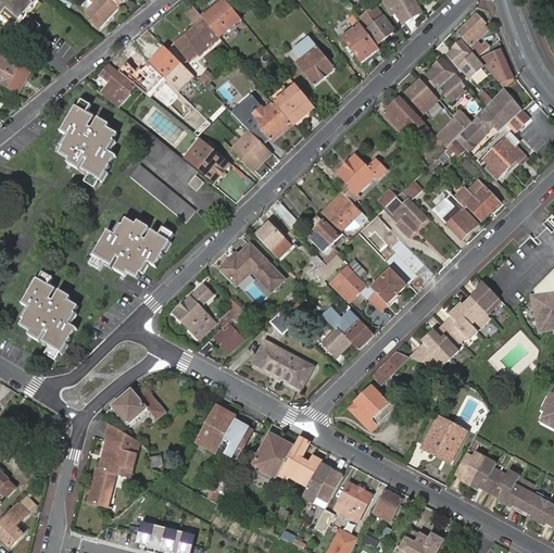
[(0,11),(30,37),(41,23),(29,11),(38,0),(0,0),(0,11)]
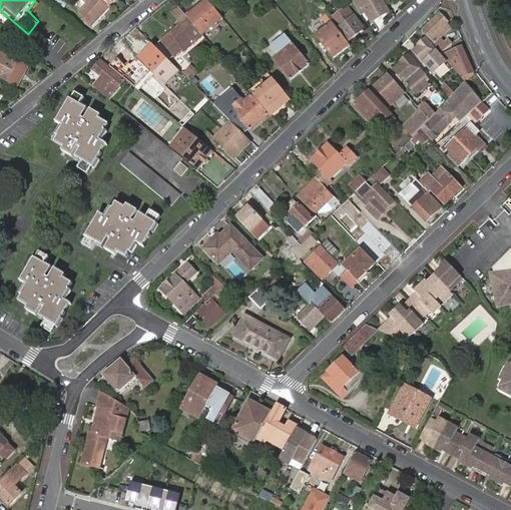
[(89,0),(80,11),(85,15),(84,17),(91,24),(110,4),(105,0),(89,0)]
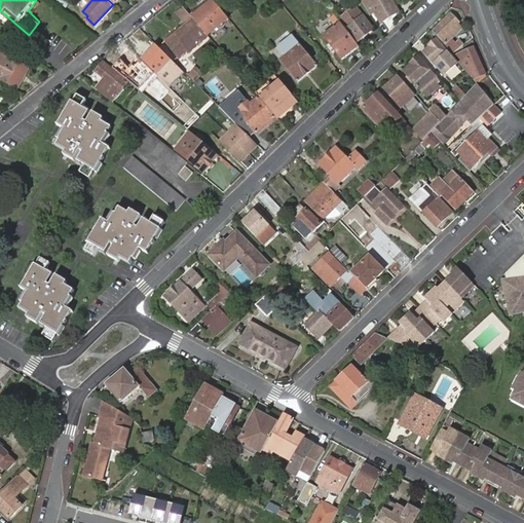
[(227,17),(213,0),(211,0),(192,15),(209,34),(227,17)]
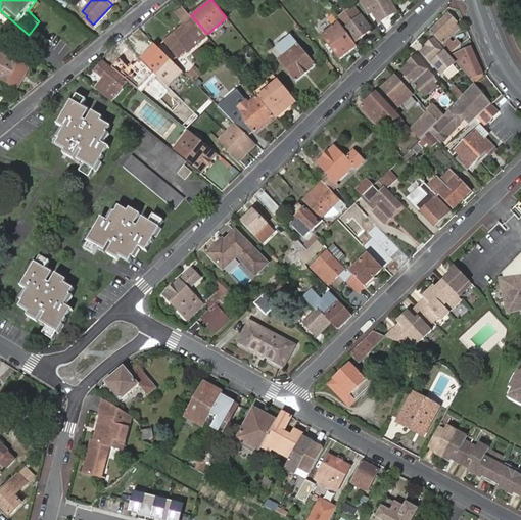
[(357,0),(363,8),(368,6),(370,9),(375,19),(394,8),(390,0),(357,0)]
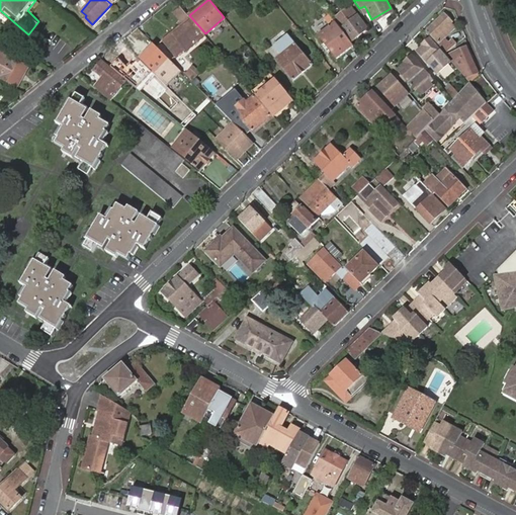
[(182,20),(189,15),(180,4),(174,9),(182,20)]
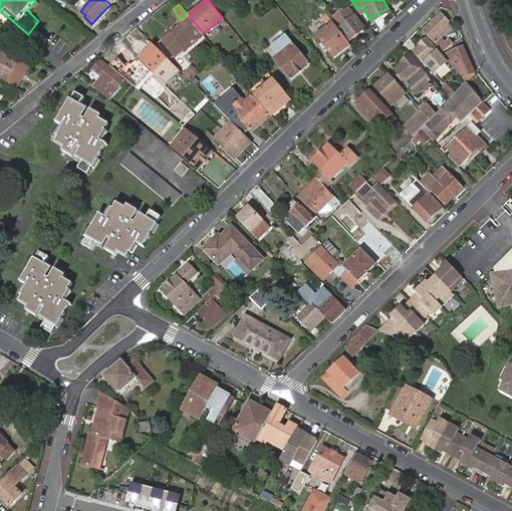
[(330,18),(346,40),(364,26),(347,4),(330,18)]
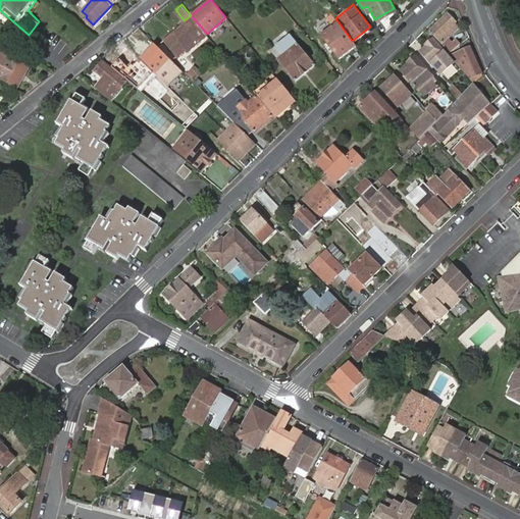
[(449,55),(459,46),(454,40),(452,42),(447,37),(457,27),(452,21),(454,20),(446,11),(428,29),(440,41),(438,43),(449,55)]
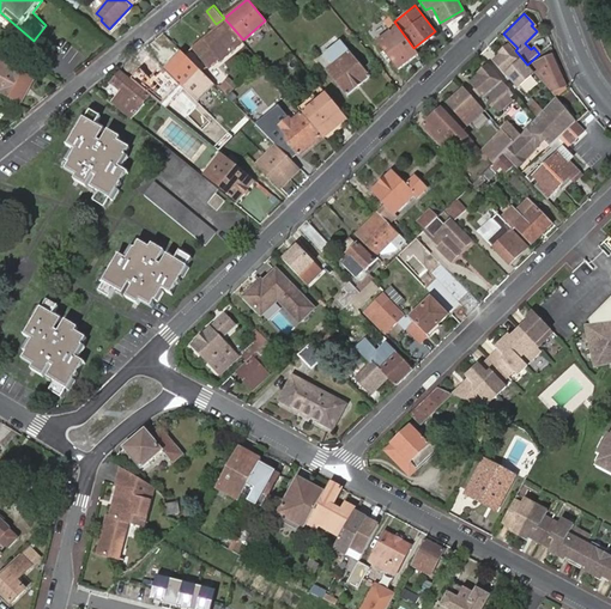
[(397,66),(416,52),(413,48),(394,22),(389,14),(369,29),(397,66)]
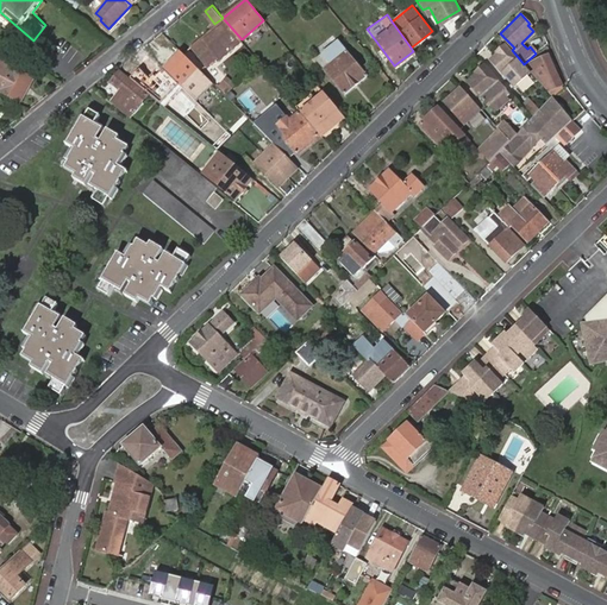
[(220,57),(242,39),(223,18),(214,24),(218,27),(204,38),(201,35),(191,44),(206,63),(217,55),(220,57)]
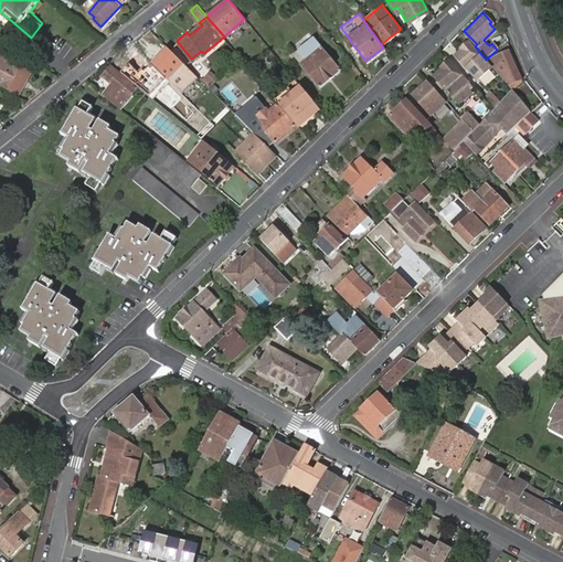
[(199,22),(187,32),(189,35),(202,25),(199,22)]
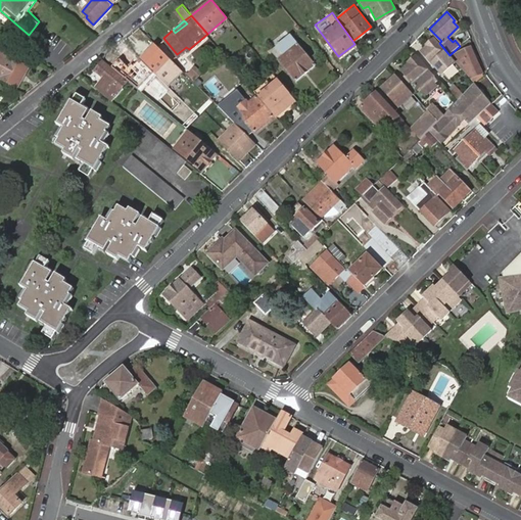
[(314,63),(290,34),(276,45),(284,54),(278,59),(294,79),(314,63)]
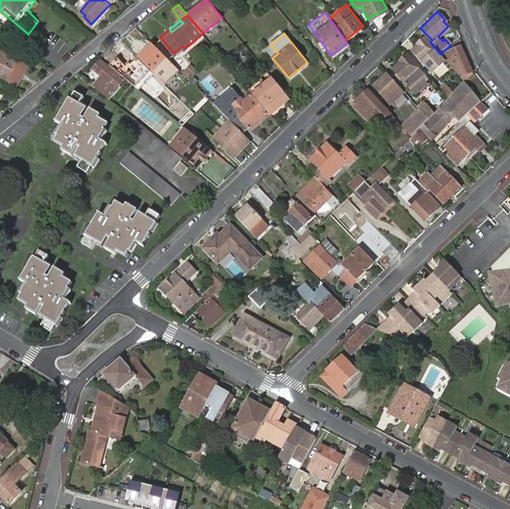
[(423,65),(437,53),(424,37),(415,44),(416,45),(411,49),(423,65)]
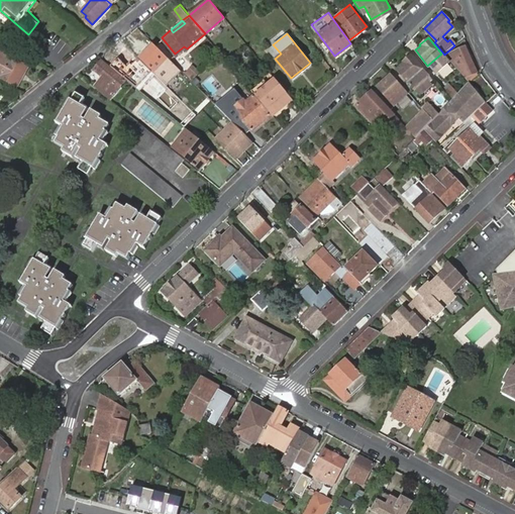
[(0,75),(17,85),(28,65),(0,48),(0,75)]
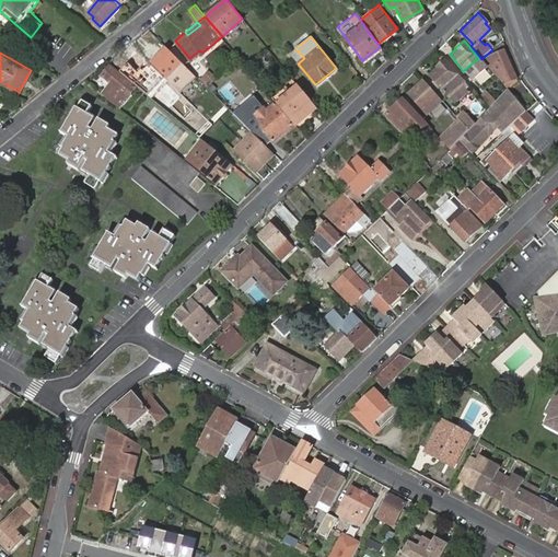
[(179,91),(196,74),(173,53),(166,59),(170,64),(165,68),(162,65),(155,58),(142,72),(157,86),(166,78),(179,91)]
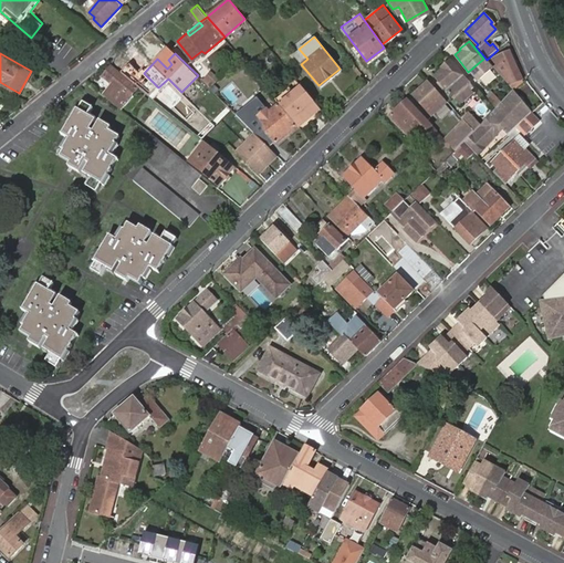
[(508,86),(520,80),(522,79),(509,53),(501,58),(503,62),(492,66),(508,86)]
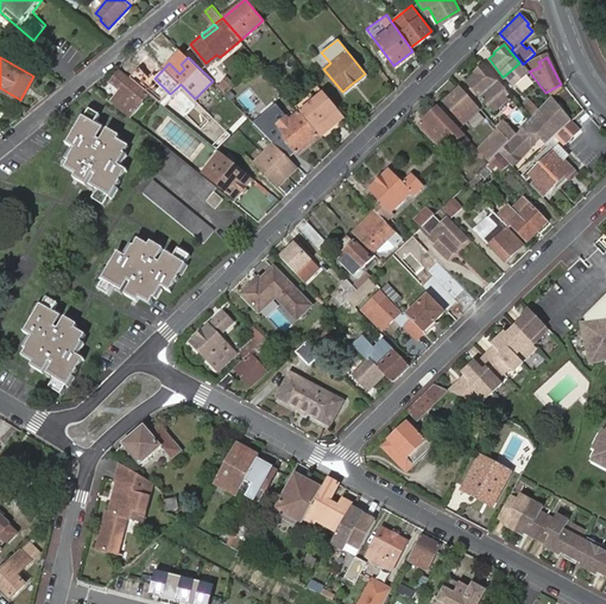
[(538,62),(525,68),(529,71),(541,67),(538,62)]
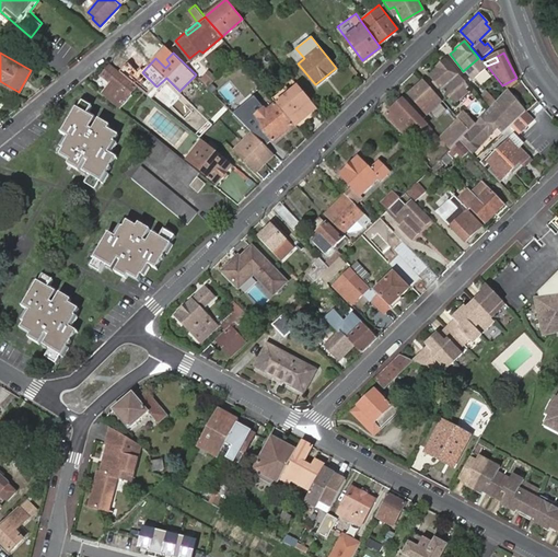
[(480,61),(478,58),(463,71),(465,74),(480,61)]
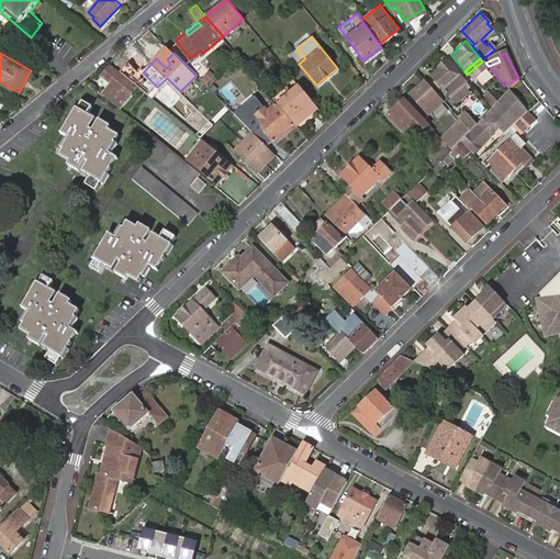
[(429,76),(447,98),(460,88),(462,90),(467,86),(445,59),(436,67),(437,69),(429,76)]
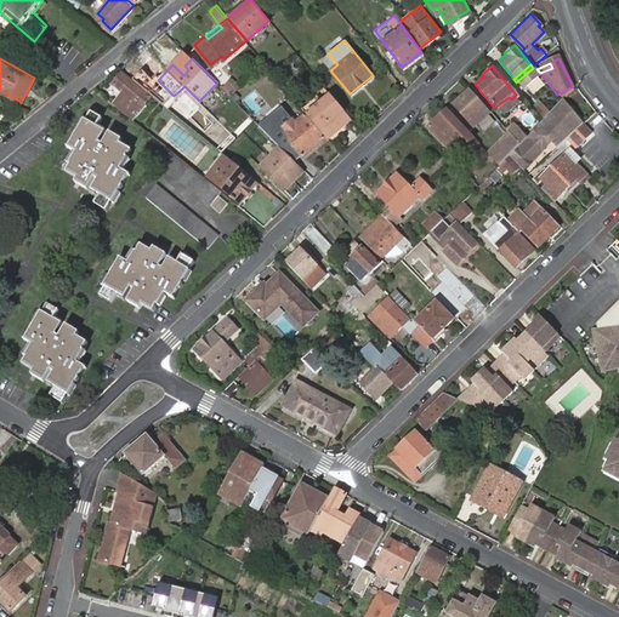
[(152,95),(121,69),(112,81),(120,89),(111,100),(134,118),(152,95)]
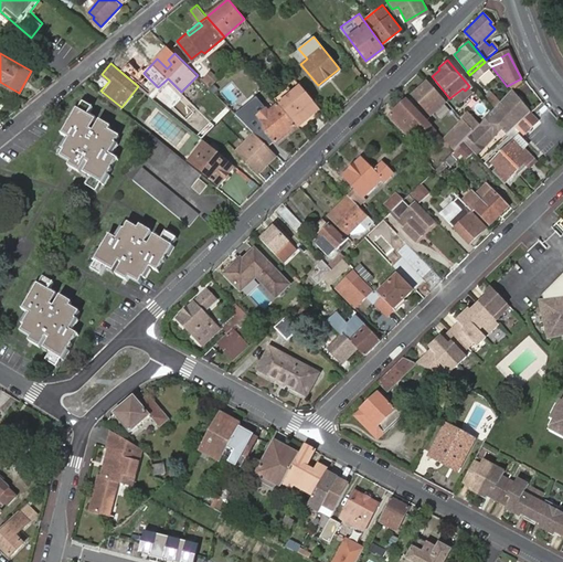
[(513,93),(521,84),(519,80),(507,86),(512,93),(513,93)]
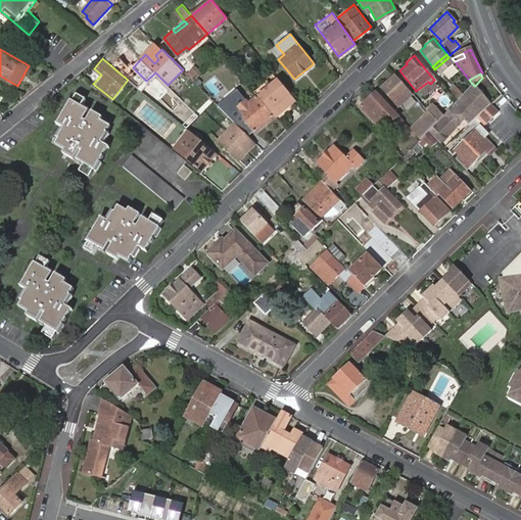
[(387,84),(381,89),(395,106),(410,95),(393,76),(386,82),(387,84)]
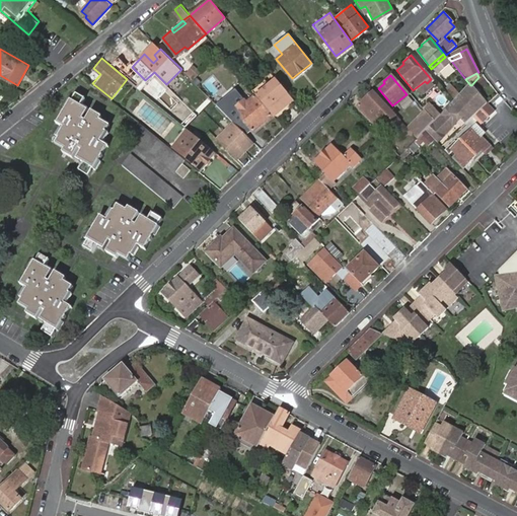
[(260,98),(276,119),(295,101),(279,82),(278,82),(271,88),(269,86),(257,96),(260,98)]
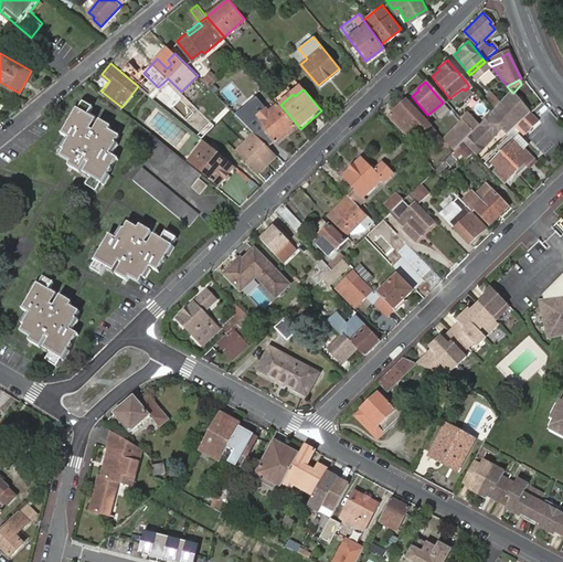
[(17,107),(21,99),(9,93),(4,101),(17,107)]
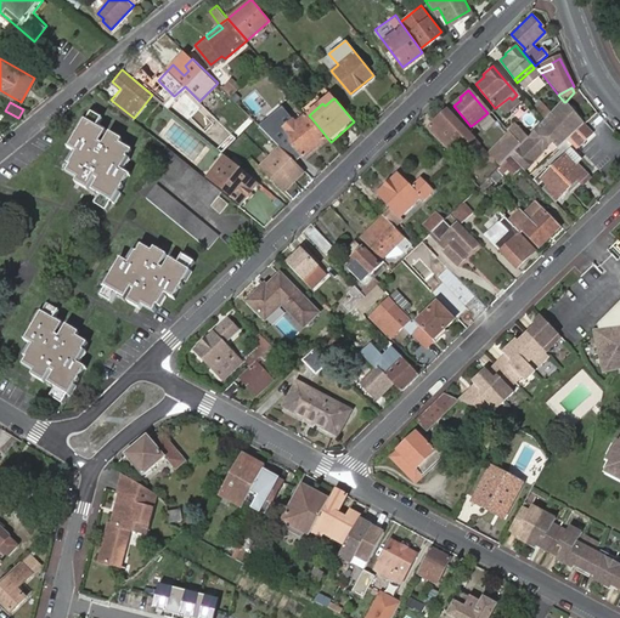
[(586,124),(565,102),(564,102),(551,115),(544,122),(527,139),(528,140),(513,154),(525,168),(553,142),(559,148),(570,137),(584,125),(586,124)]
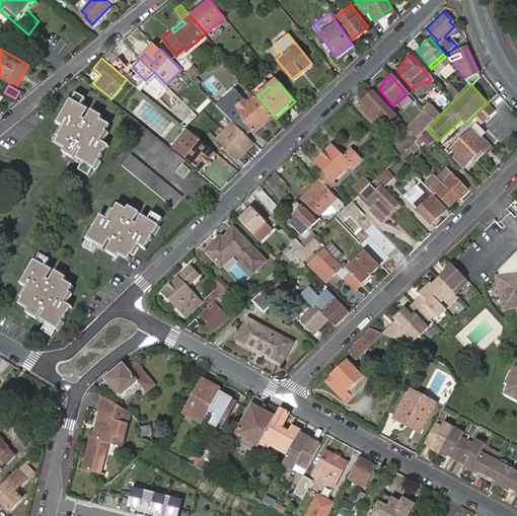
[(445,90),(453,101),(459,96),(451,86),(445,90)]
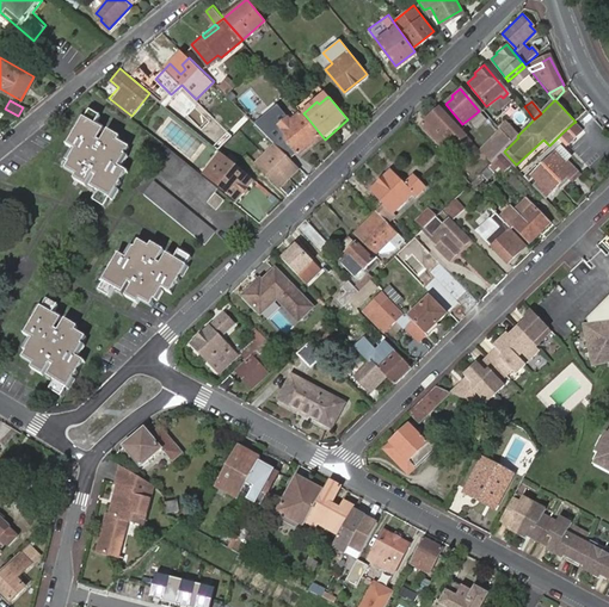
[(276,144),(289,156),(296,149),(297,152),(318,134),(297,111),(289,117),(287,115),(276,103),(252,121),(274,141),(276,144)]
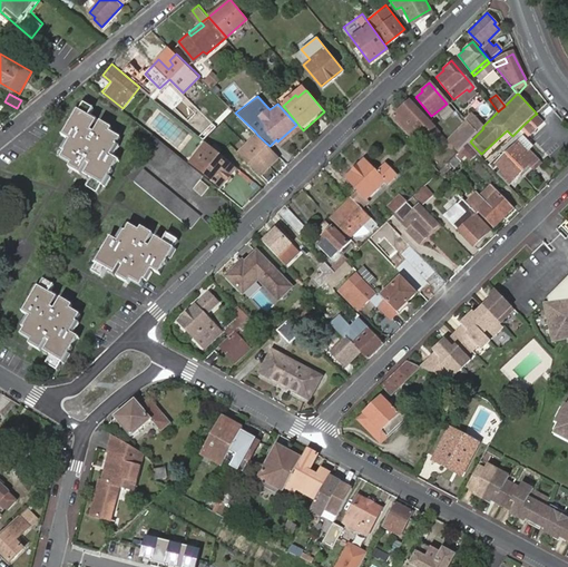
[(90,137),(94,130),(90,128),(96,117),(91,115),(90,116),(88,115),(92,106),(81,99),(70,119),(68,118),(66,123),(68,124),(61,134),(68,138),(59,155),(70,160),(77,148),(89,155),(85,162),(88,163),(81,174),(87,177),(88,176),(90,176),(86,184),(98,191),(100,186),(99,185),(101,183),(103,183),(108,174),(109,170),(111,170),(114,168),(111,167),(117,157),(110,153),(111,150),(116,143),(115,142),(116,138),(118,139),(120,136),(108,129),(101,143),(90,137)]
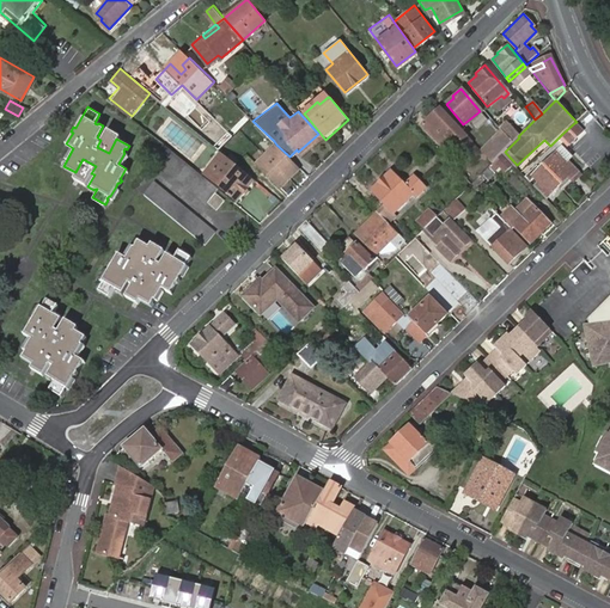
[(469,145),(455,127),(440,109),(422,124),(439,145),(443,142),(439,139),(446,133),(450,136),(456,145),(455,146),(459,152),(469,145)]
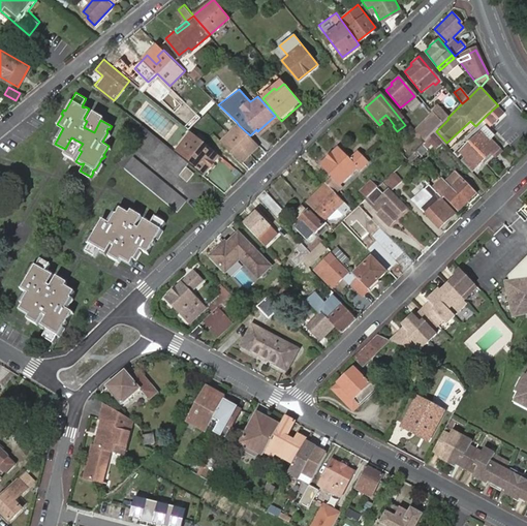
[(503,116),(496,106),(485,117),(493,126),(503,116)]
